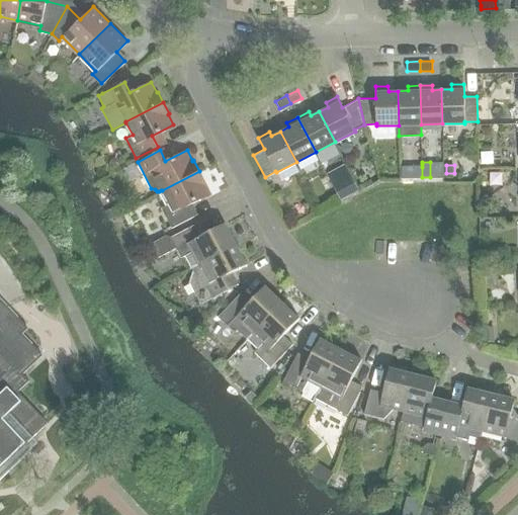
[(422,167),(414,168),(414,177),(422,177),(422,167)]
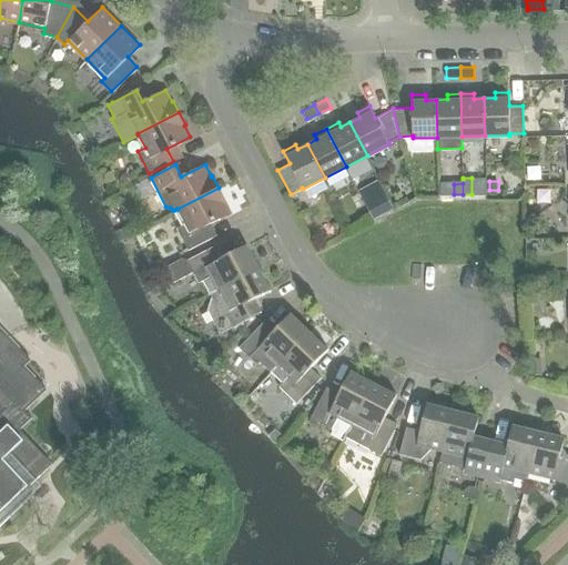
[(219,188),(178,209),(184,223),(176,226),(188,249),(212,236),(206,224),(229,212),(223,200),(224,200),(219,188)]
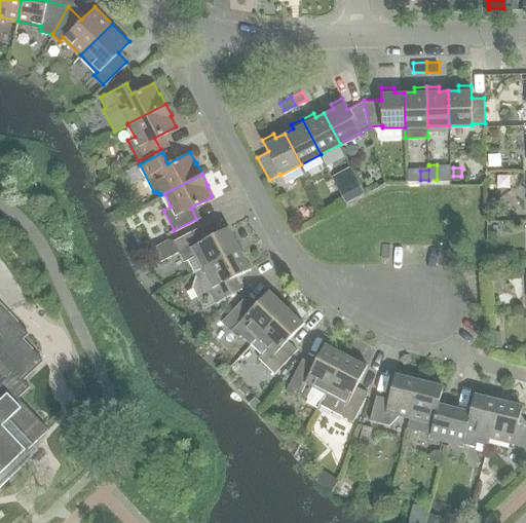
[(357,179),(338,188),(345,201),(364,192),(357,179)]
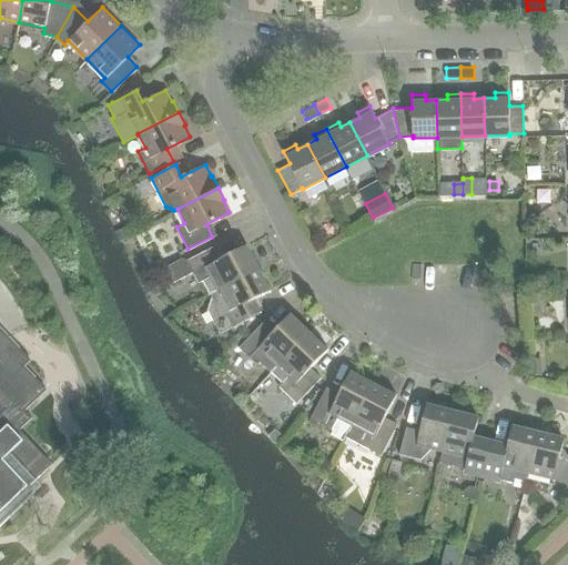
[(125,226),(117,230),(120,239),(129,234),(125,226)]
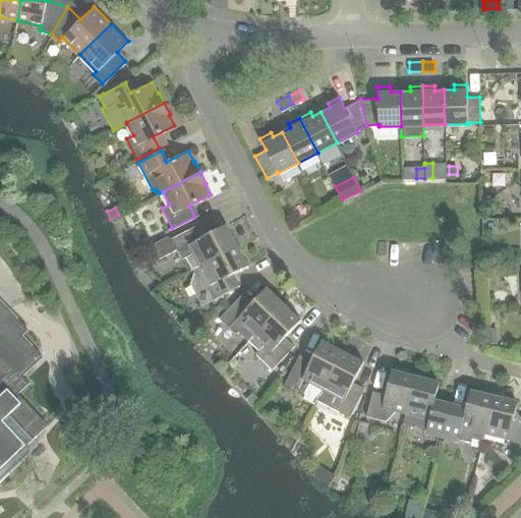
[(167,235),(149,245),(156,257),(176,247),(182,257),(186,255),(192,268),(237,244),(227,223),(199,237),(194,225),(171,237),(167,236),(167,235)]
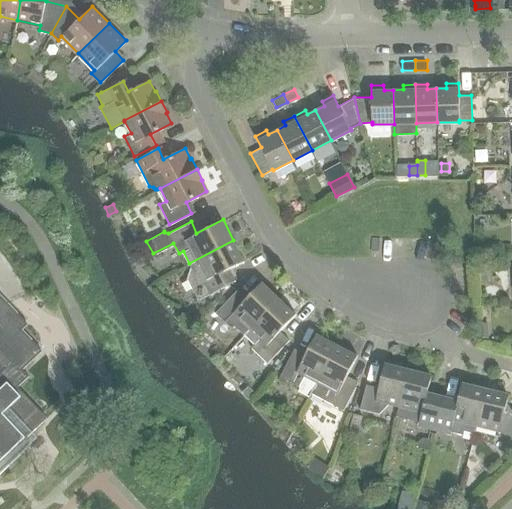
[(198,299),(224,285),(235,279),(230,268),(244,260),(233,240),(189,263),(191,267),(187,279),(198,299)]
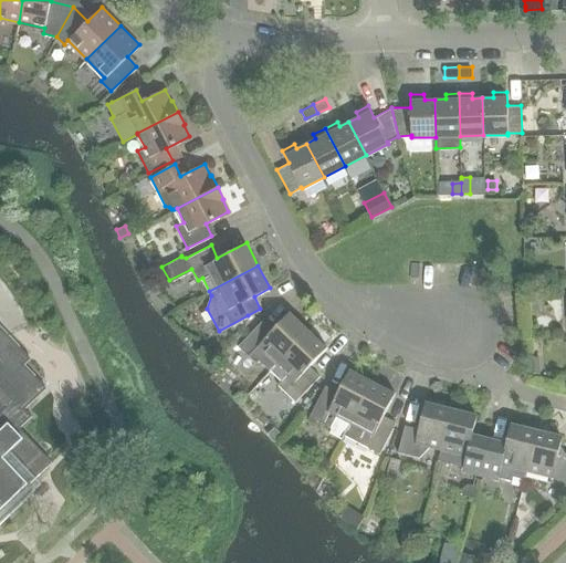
[(260,358),(270,368),(308,329),(290,311),(268,334),(258,324),(238,345),(255,362),(260,358)]
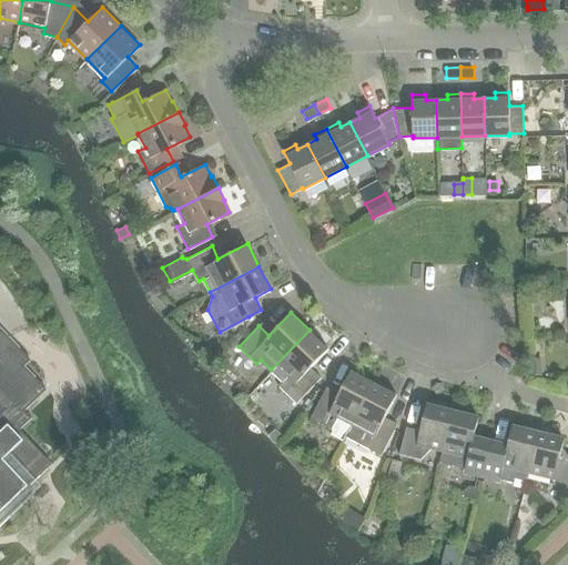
[(0,523),(30,495),(27,491),(30,486),(28,484),(48,466),(43,462),(48,458),(19,429),(31,416),(24,409),(42,392),(38,387),(42,384),(24,364),(27,362),(22,357),(27,354),(0,325),(0,523)]
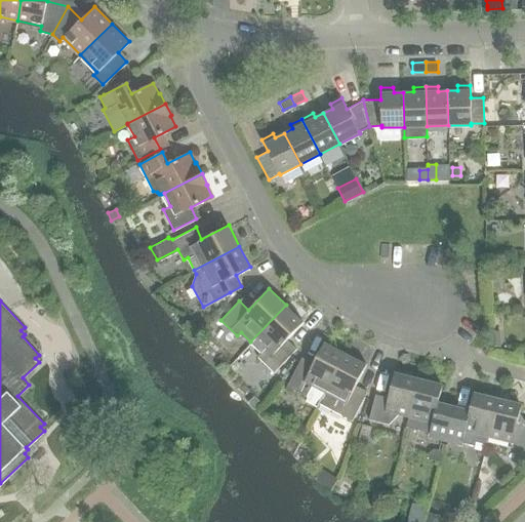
[(286,305),(250,342),(260,351),(257,355),(274,371),(291,352),(282,343),(304,321),(286,305)]
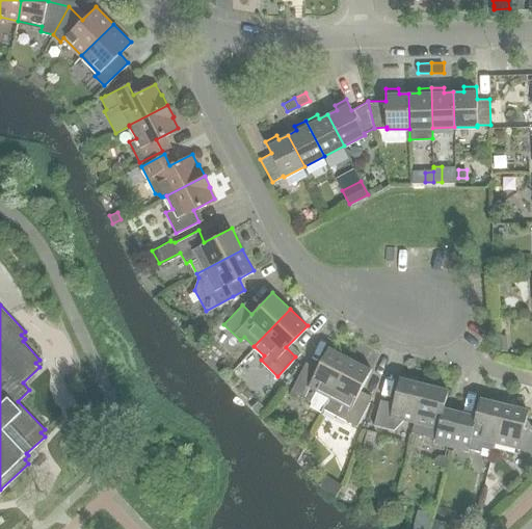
[(507,335),(497,335),(498,350),(507,349),(507,335)]
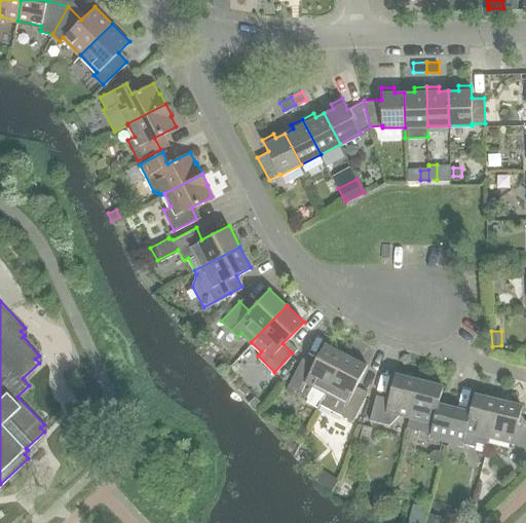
[(287,385),(307,397),(306,400),(318,407),(321,403),(323,399),(346,352),(325,342),(310,369),(299,363),(287,385)]
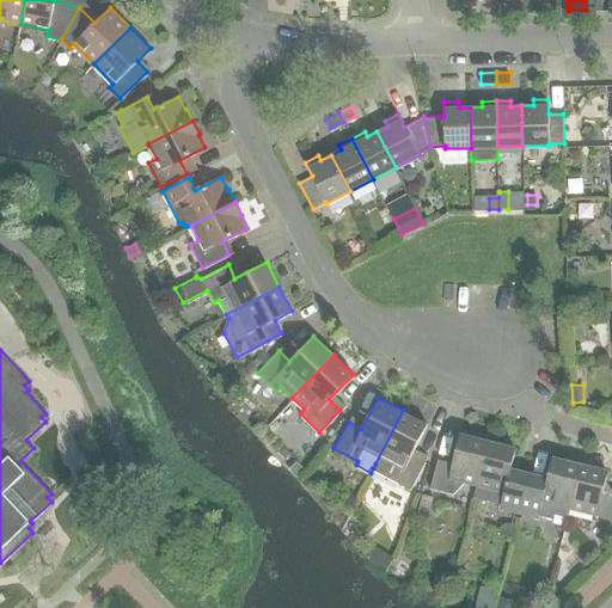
[(375,464),(373,468),(410,489),(424,461),(411,454),(427,423),(403,410),(375,464)]
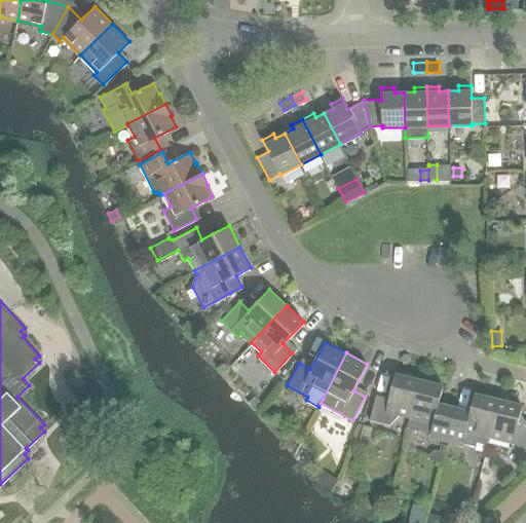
[(375,394),(369,419),(389,424),(399,414),(409,416),(419,379),(395,373),(388,398),(375,394)]
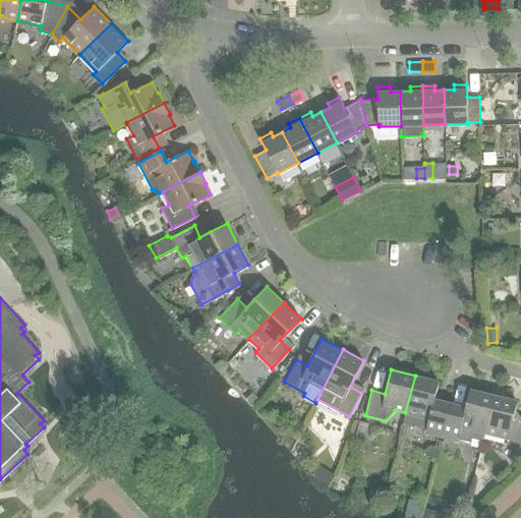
[(406,412),(403,422),(426,428),(425,430),(440,434),(442,435),(450,402),(435,398),(439,382),(415,376),(405,412),(406,412)]
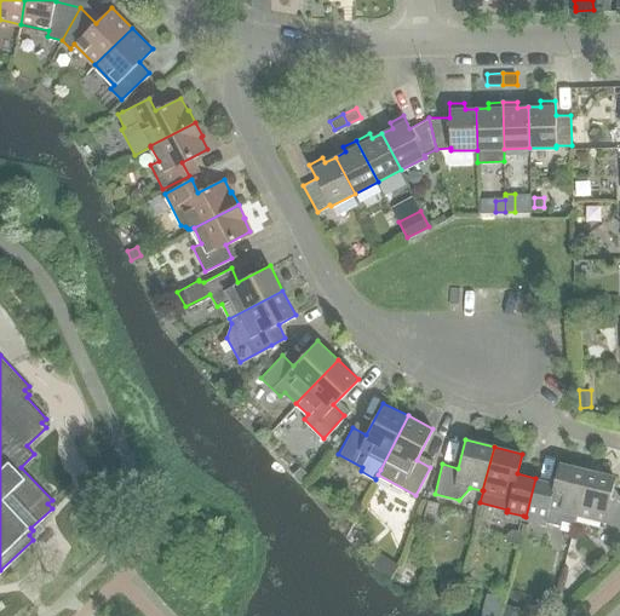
[(535,478),(526,517),(529,517),(552,523),(561,525),(562,520),(574,524),(577,514),(575,514),(587,470),(560,462),(554,483),(535,478)]
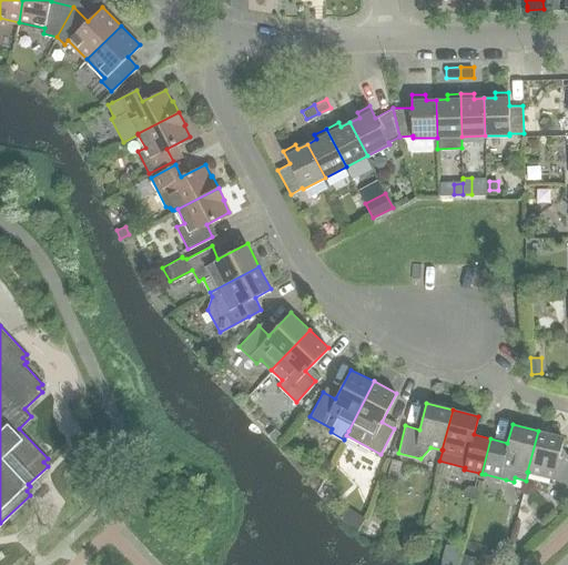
[(538,431),(527,472),(528,472),(551,477),(550,483),(567,486),(567,453),(560,452),(564,437),(538,431)]
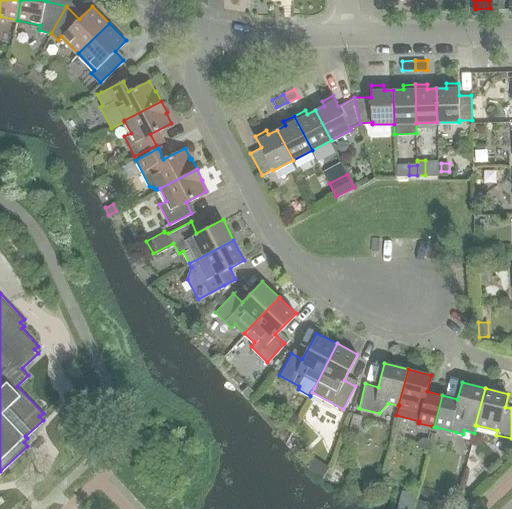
[(353,412),(350,428),(359,430),(363,414),(353,412)]
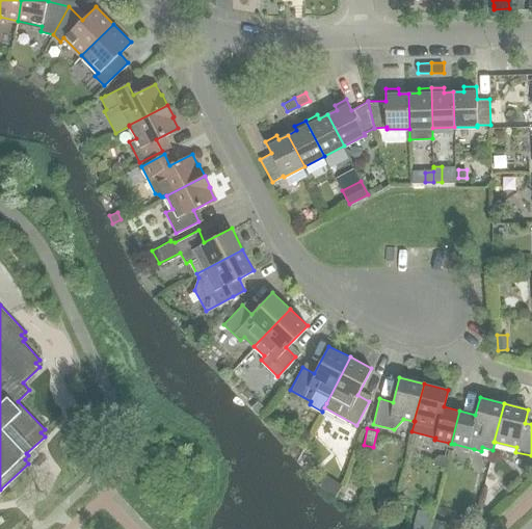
[(445,468),(448,456),(440,454),(435,457),(434,465),(445,468)]
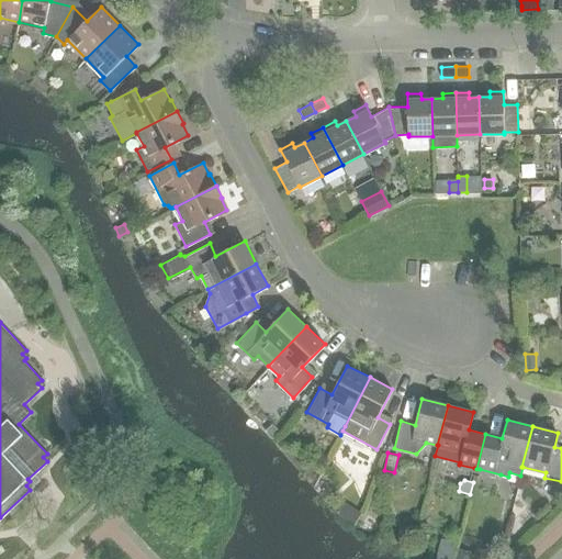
[(350,504),(344,515),(355,522),(362,511),(350,504)]
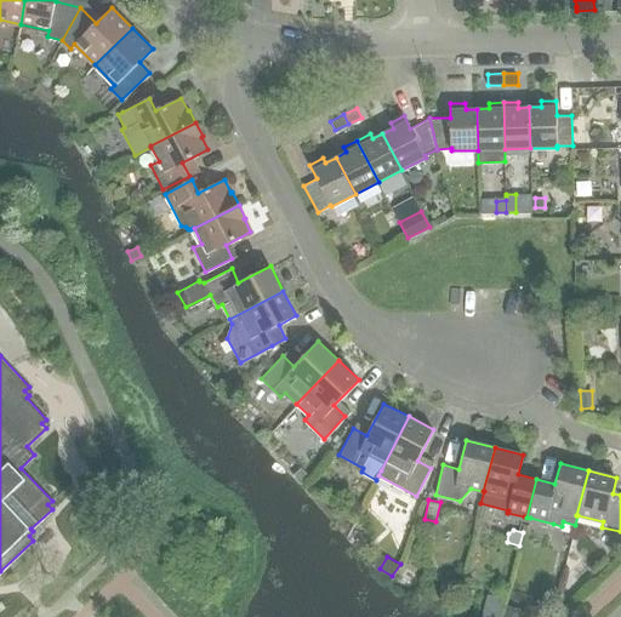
[(480,616),(499,616),(502,606),(485,601),(480,616)]
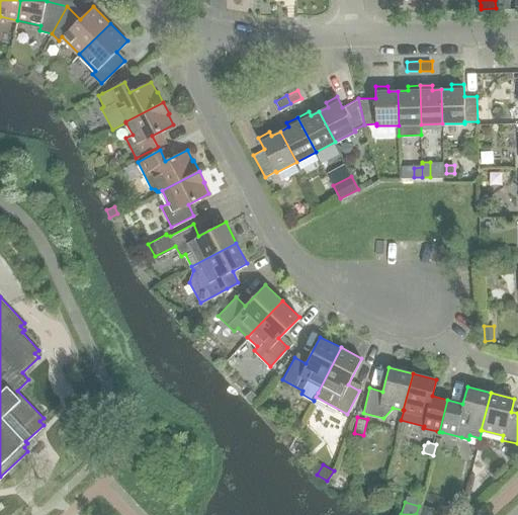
[(424,506),(421,514),(432,514),(434,509),(424,506)]
